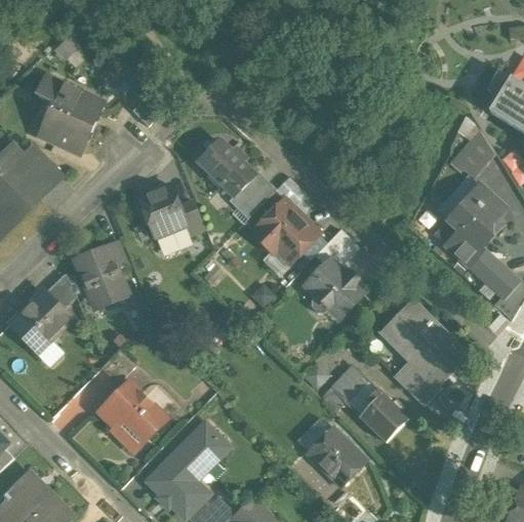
[(103,103),(46,76),(37,95),(54,103),(40,135),(79,153),(103,103)]
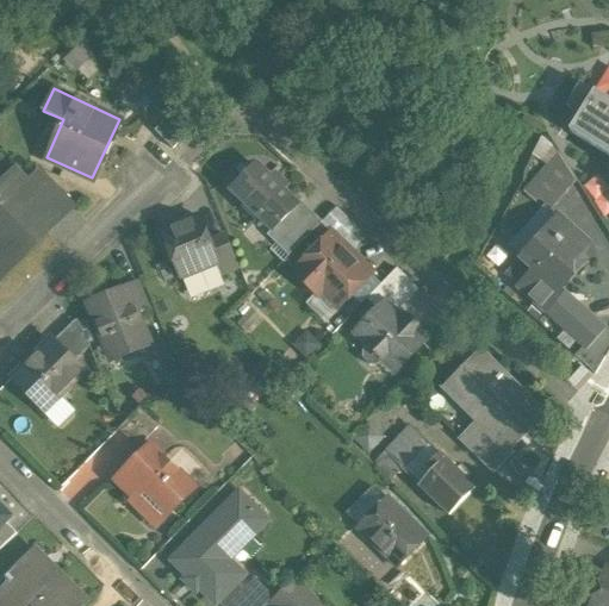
[(608,97),(595,88),(569,130),(608,154),(608,97)]
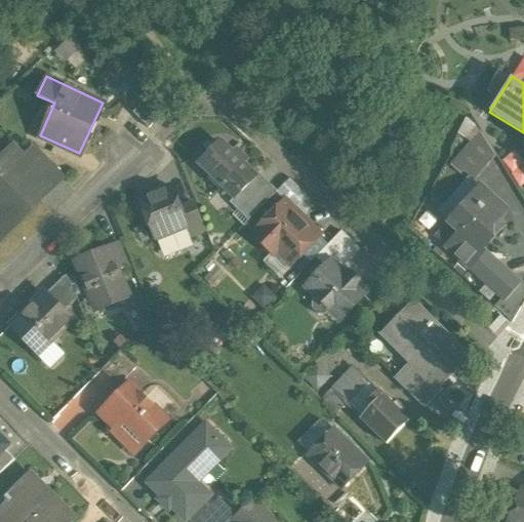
[(164,108),(149,93),(132,111),(148,125),(164,108)]
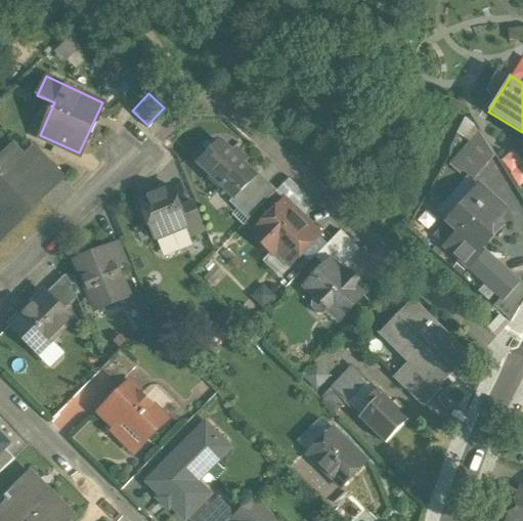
[(478,130),(455,159),(474,176),(493,155),(478,130)]
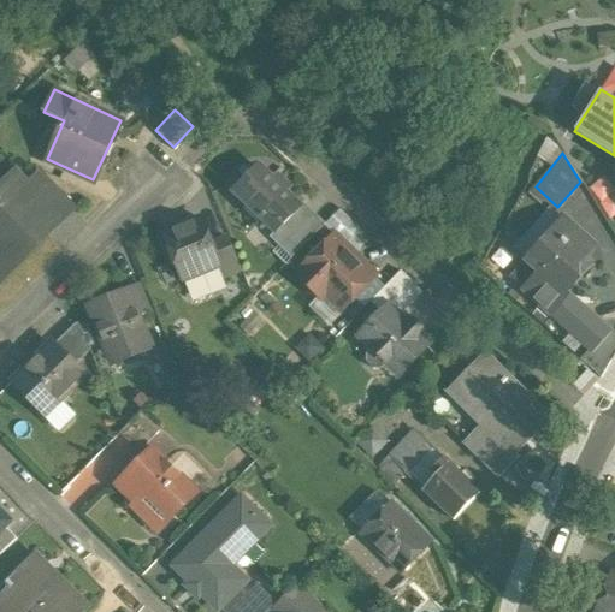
[(272,177),(258,162),(232,189),(246,202),(242,206),(256,220),(260,217),(275,230),(276,231),(301,205),(300,203),(287,190),(289,188),(275,173),(272,177)]
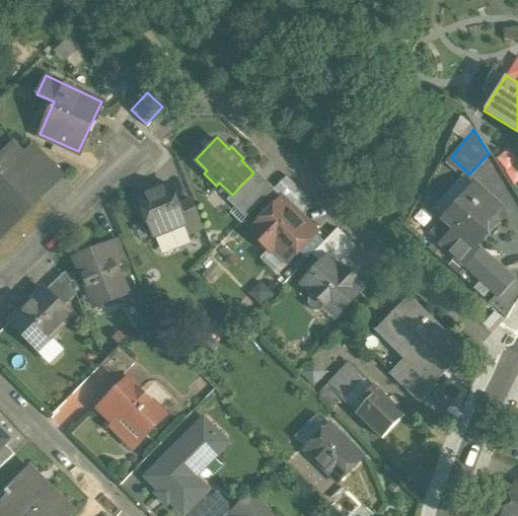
[(53,165),(32,145),(23,154),(44,174),(53,165)]
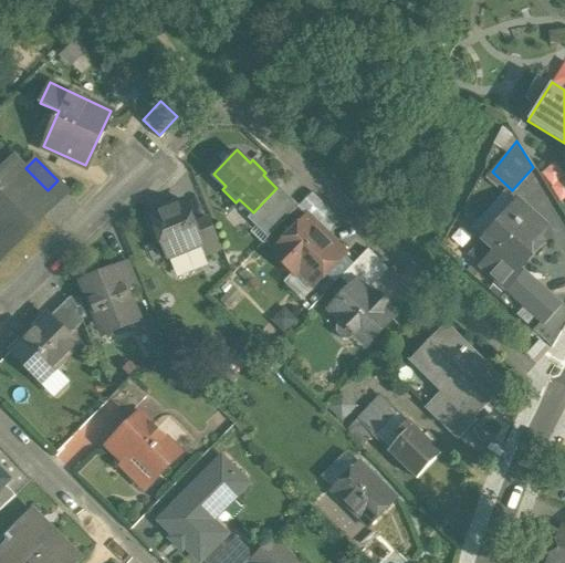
[(25,168),(18,160),(0,177),(0,233),(2,237),(7,241),(63,186),(58,180),(48,190),(25,168)]
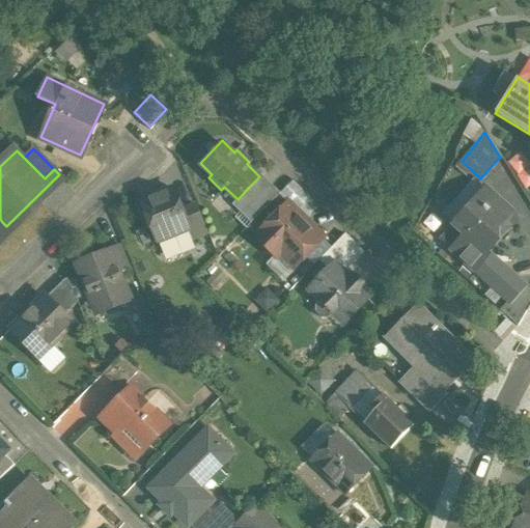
[(279,191),(260,173),(258,175),(259,176),(238,199),(236,198),(231,203),(250,221),(278,193),(279,191)]
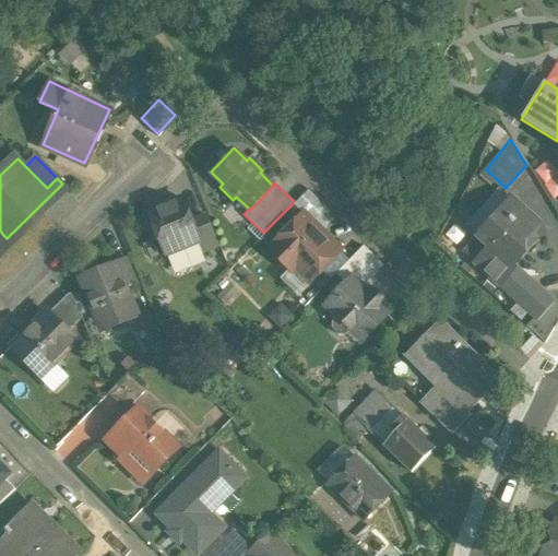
[(325,210),(305,190),(294,201),(293,203),(301,213),(320,232),(328,223),(325,210)]
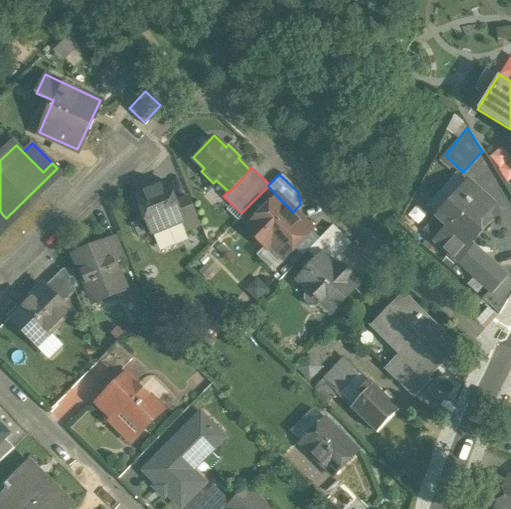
[(166,179),(136,191),(142,205),(139,210),(142,216),(147,219),(152,230),(181,218),(182,217),(175,201),(166,179)]
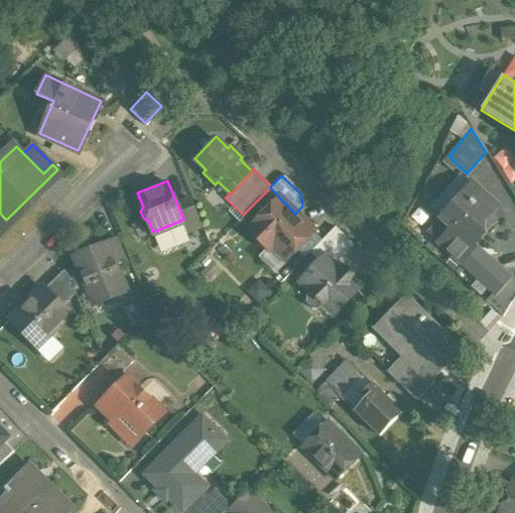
[(471,183),(440,217),(453,227),(472,244),(484,232),(477,226),(495,206),(471,183)]
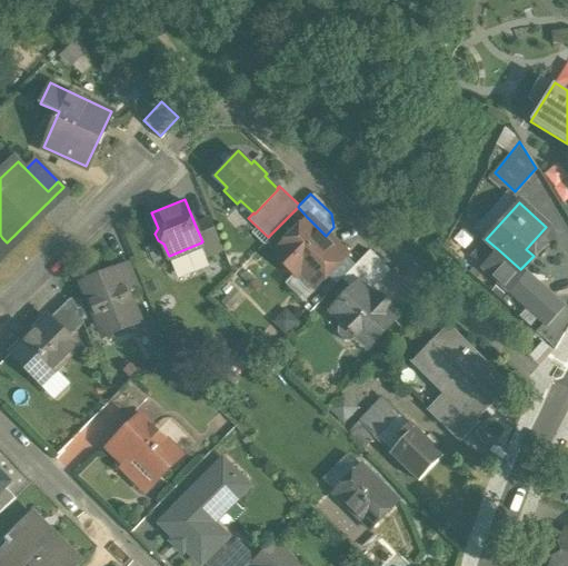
[(268,237),(263,241),(273,250),(307,217),(298,207),(268,237)]
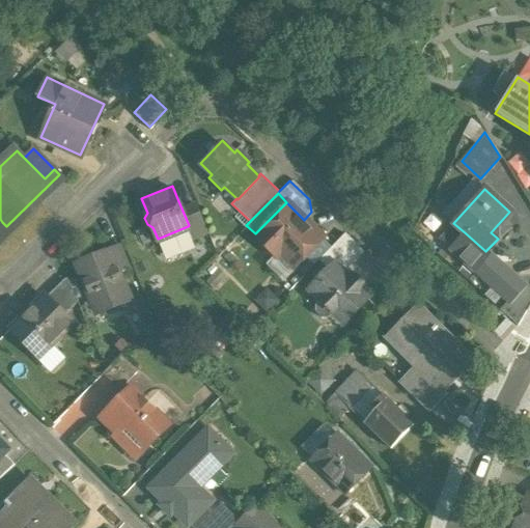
[(196,202),(182,209),(189,225),(188,226),(192,235),(207,229),(196,202)]
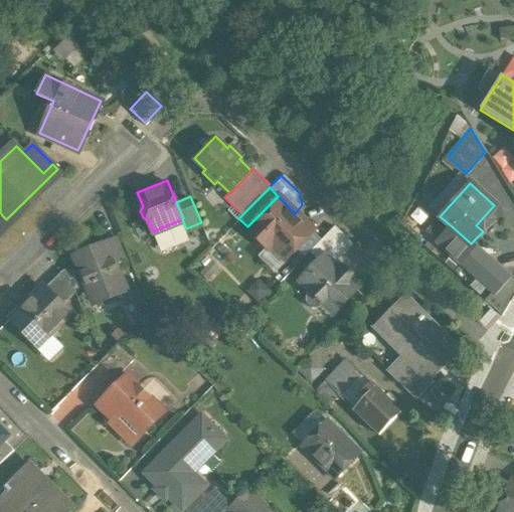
[(278,196),(247,226),(267,247),(272,243),(285,258),(312,230),(295,213),(278,196)]
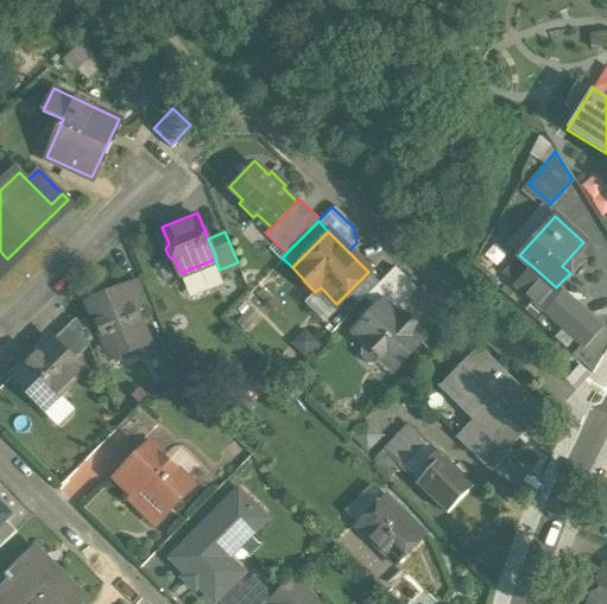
[(416,286),(394,265),(365,296),(377,306),(383,299),(393,310),(416,286)]
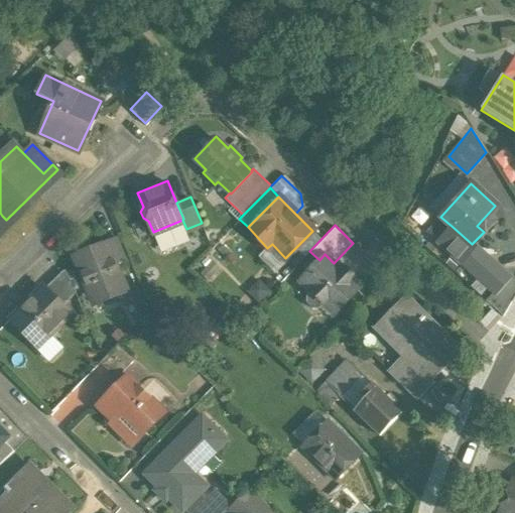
[(479,259),(471,251),(475,246),(472,244),(453,227),(438,241),(461,261),(495,291),(509,276),(484,254),(479,259)]
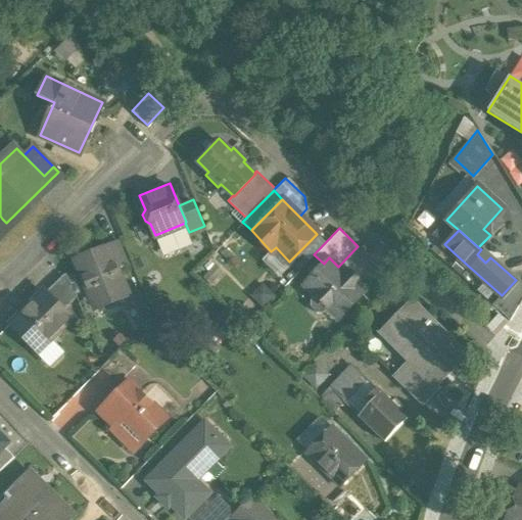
[(129,263),(120,241),(109,245),(119,267),(129,263)]
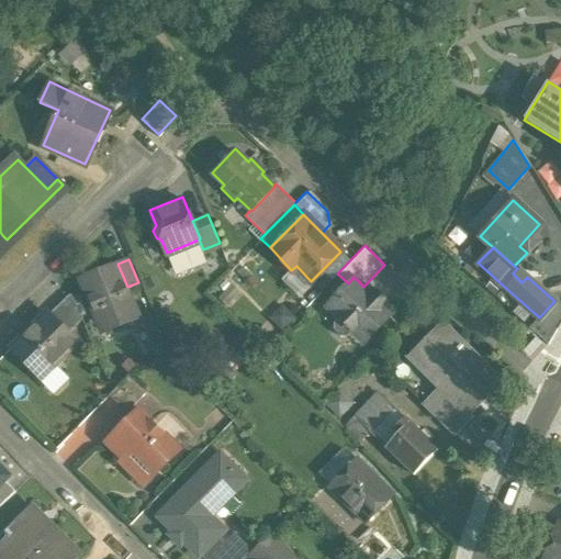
[(118,264),(80,278),(93,312),(101,309),(109,328),(138,316),(127,287),(118,264)]
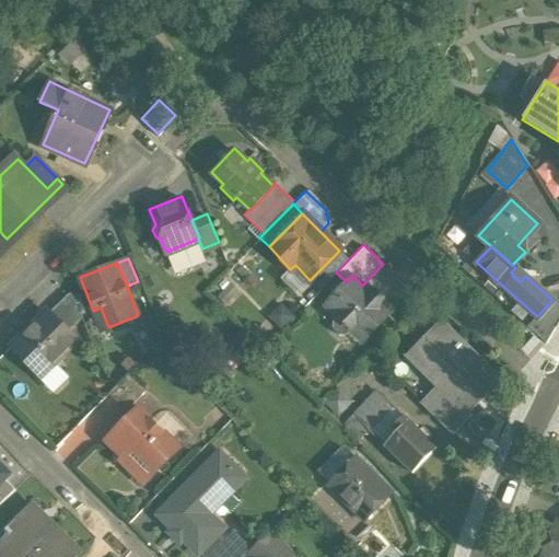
[(362,286),(352,276),(347,282),(326,303),(336,313),(332,317),(332,327),(337,332),(347,333),(351,328),(362,338),(388,311),(362,286)]
